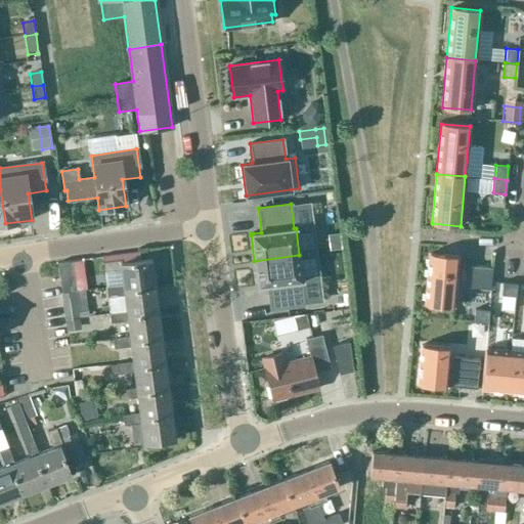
[(338,233),(326,235),(329,251),(340,250),(338,233)]
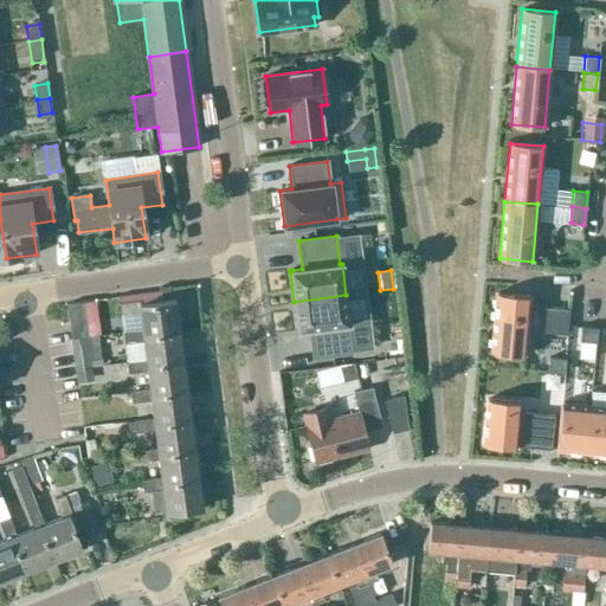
[(159,291),(116,297),(117,304),(118,315),(137,313),(141,330),(141,334),(178,329),(178,326),(173,300),(160,301),(159,291)]
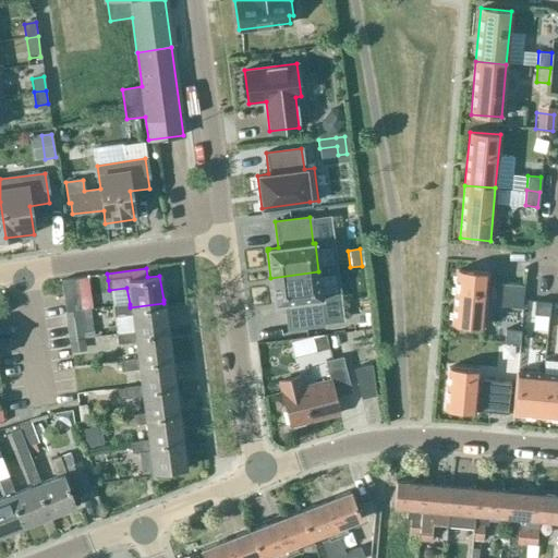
[(318,271),(270,278),(274,303),(274,305),(276,305),(276,304),(284,303),(288,329),(325,325),(325,322),(343,319),(337,269),(318,271)]
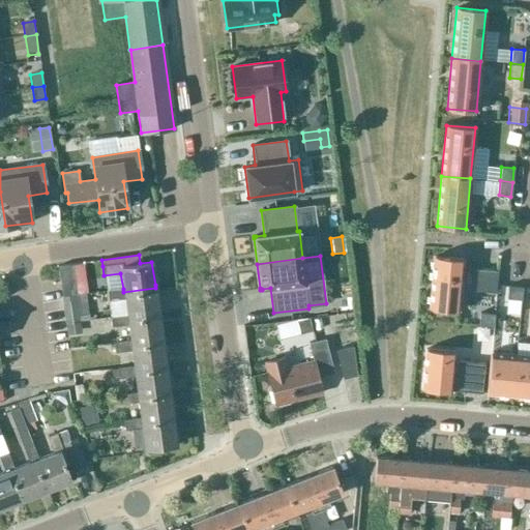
[(459,311),(463,260),(434,257),(430,308),(459,311)]
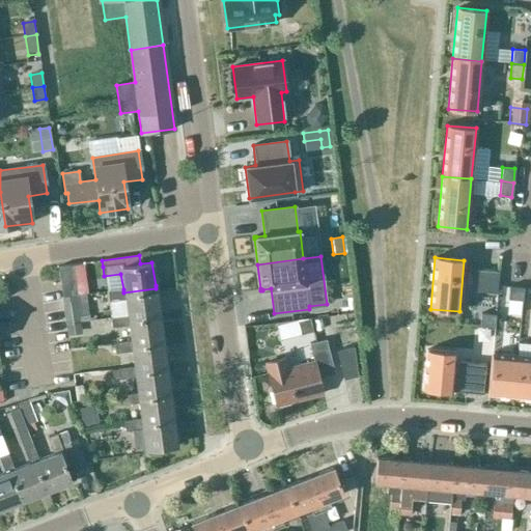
[(57,267),(61,298),(76,296),(71,264),(57,267)]
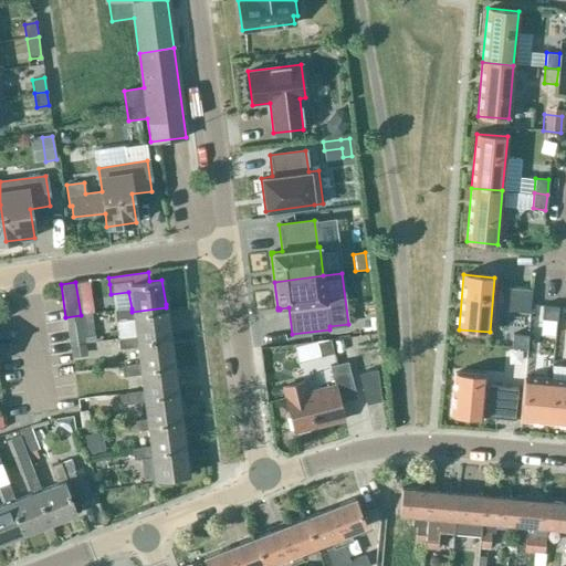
[(557,320),(558,306),(543,305),(542,318),(557,320)]
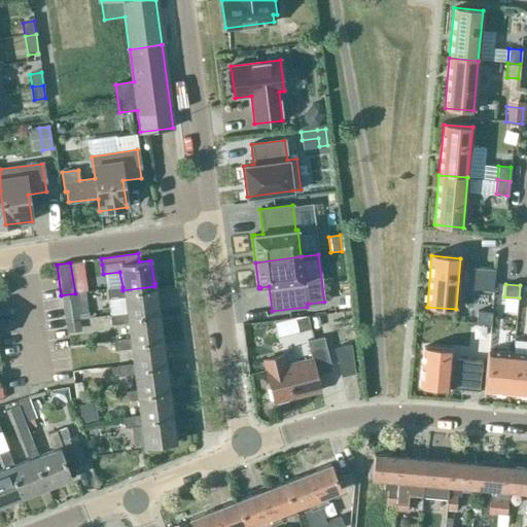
[(123,287),(105,290),(107,300),(124,297),(126,314),(126,316),(157,312),(157,310),(154,286),(123,290),(123,287)]
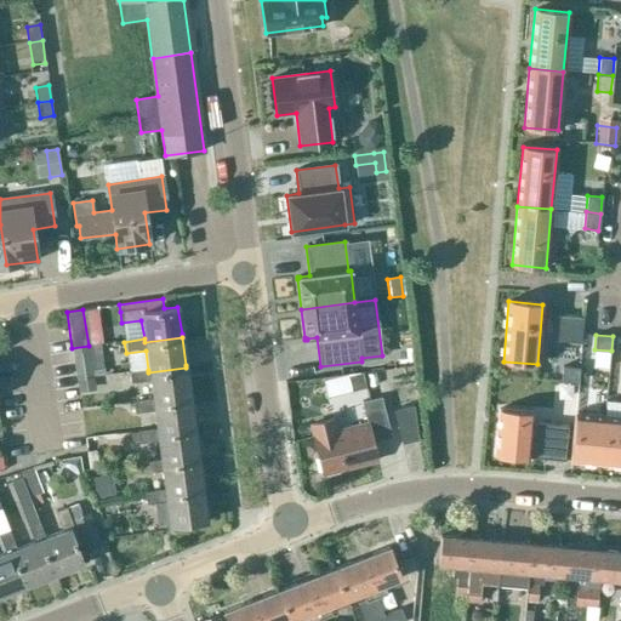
[(89,346),(72,348),(75,379),(96,376),(92,345),(89,346)]
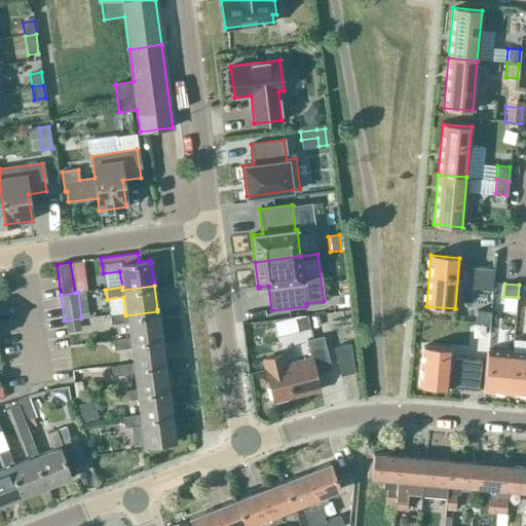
[(490,324),(491,311),(476,310),(476,323),(490,324)]
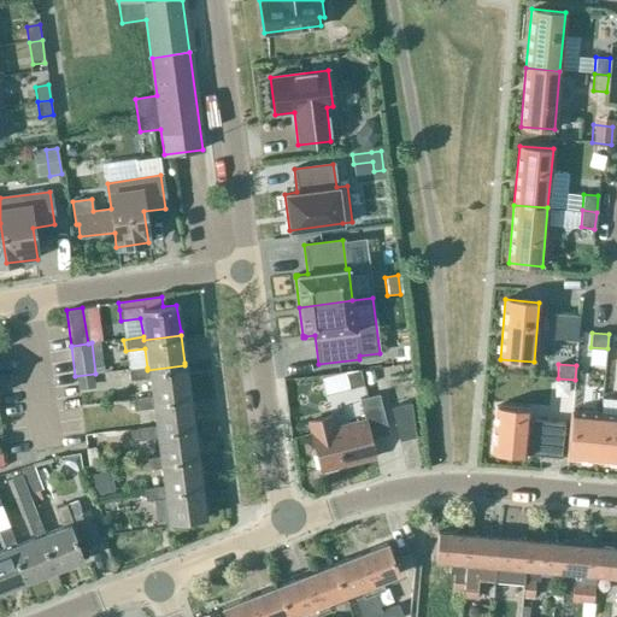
[(147,368),(128,370),(129,381),(148,378),(151,398),(152,401),(189,397),(188,393),(184,365),(147,370),(147,368)]
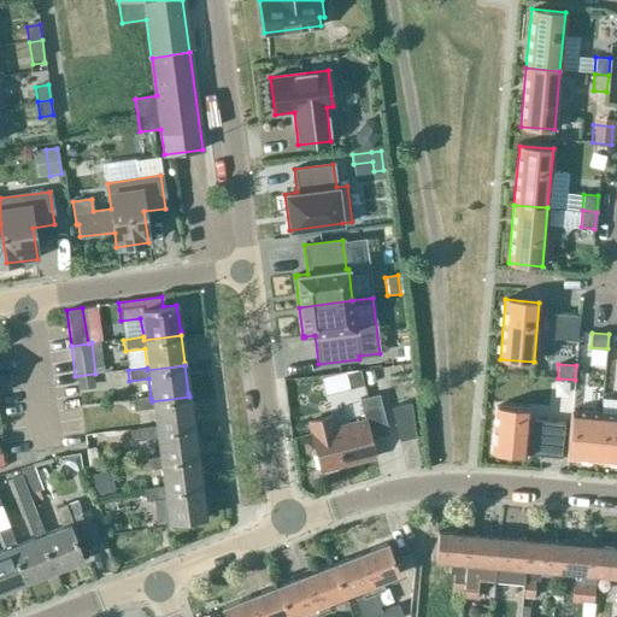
[(363,386),(359,370),(347,374),(352,388),(363,386)]
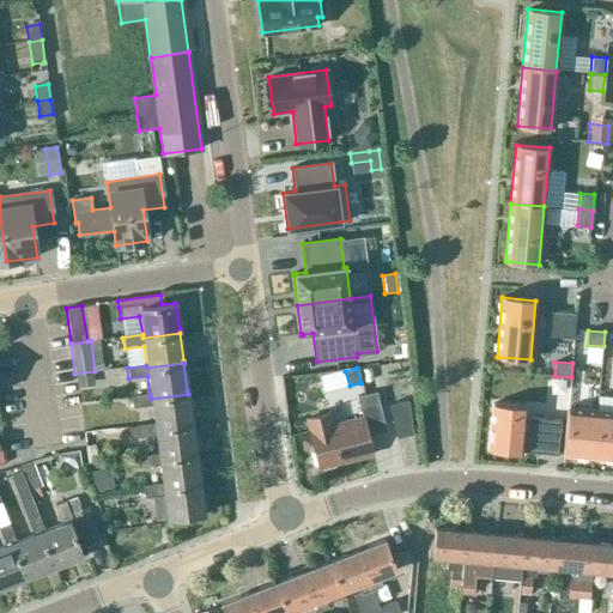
[(77,375),(78,383),(93,381),(93,372),(77,375)]
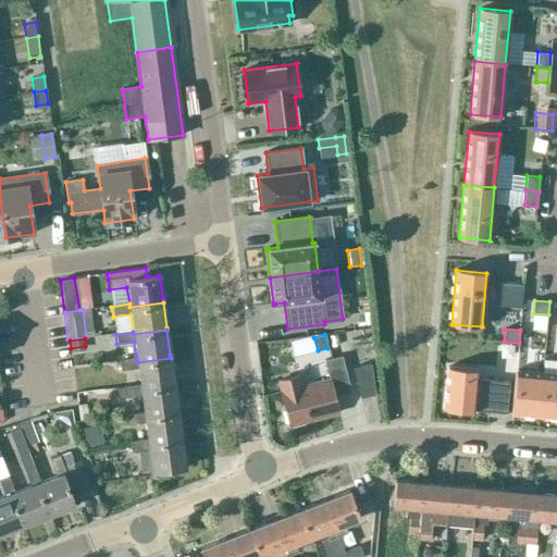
[(279,381),(289,425),(337,413),(333,396),(349,392),(341,356),(324,360),(329,379),(299,386),(297,375),(279,381)]
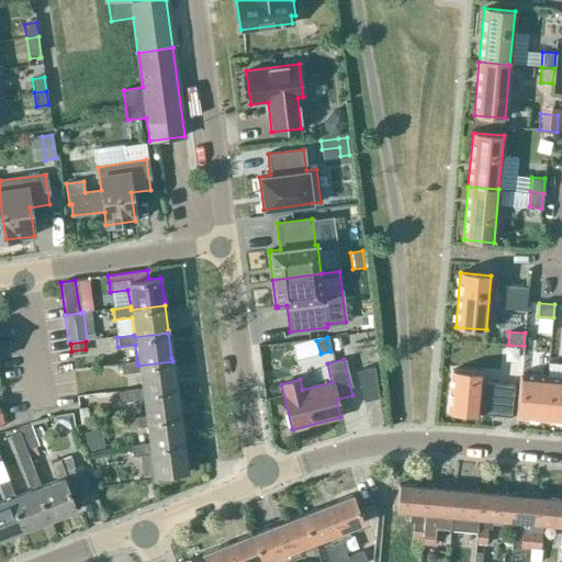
[(137,362),(120,364),(121,374),(138,372),(142,390),(142,393),(176,389),(176,384),(172,361),(138,366),(137,362)]
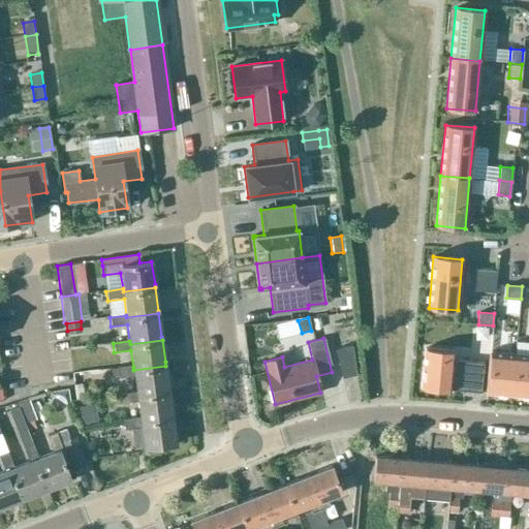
[(359,374),(352,346),(336,349),(343,378),(359,374)]
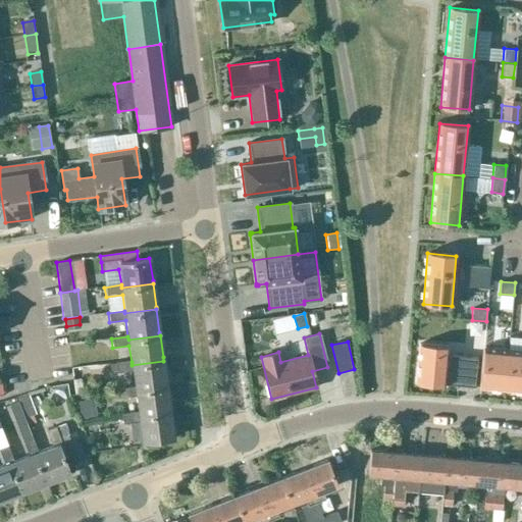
[(447,355),(448,347),(419,345),(416,382),(445,385),(445,384),(474,386),(477,358),(447,355)]
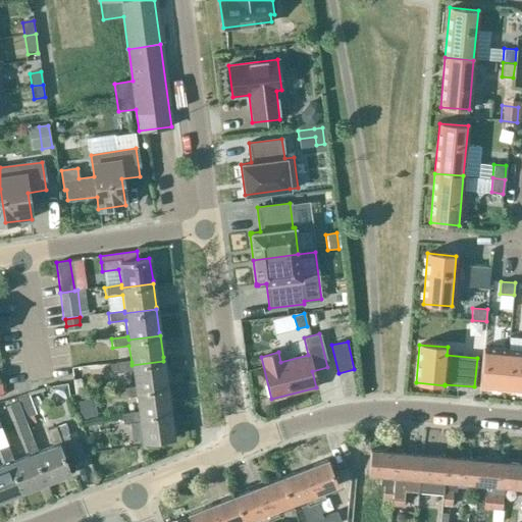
[(505,390),(509,350),(483,348),(480,388),(505,390)]
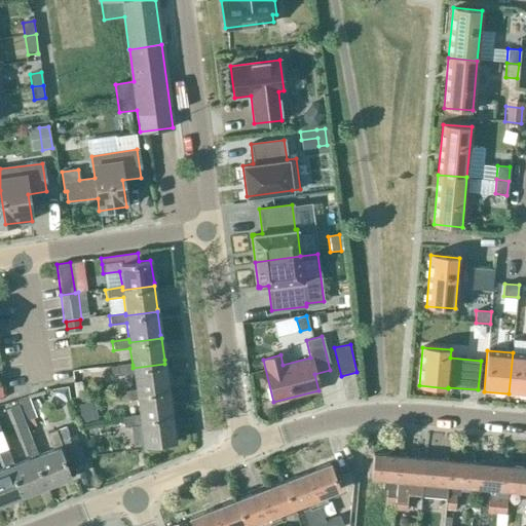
[(525,395),(525,353),(513,352),(509,393),(525,395)]
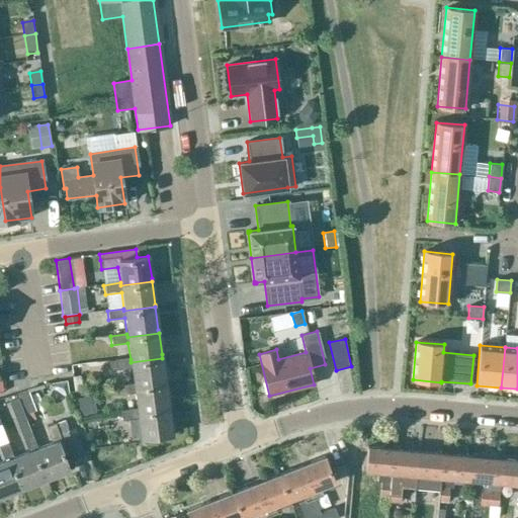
[(131,359),(114,361),(115,370),(132,367),(134,384),(135,387),(166,383),(165,380),(162,358),(131,362),(131,359)]
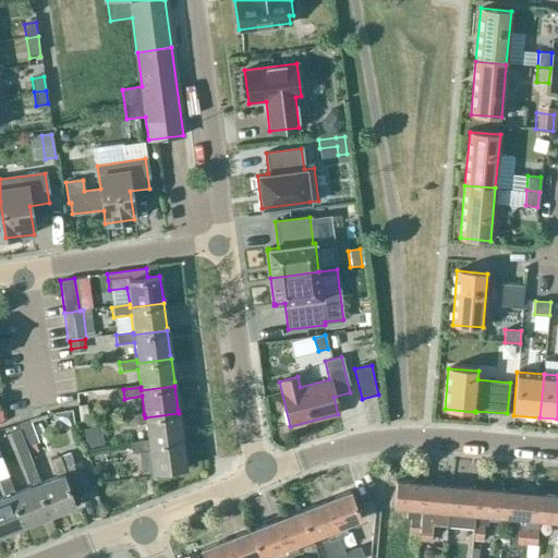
[(81,422),(88,421),(86,405),(79,407),(81,422)]
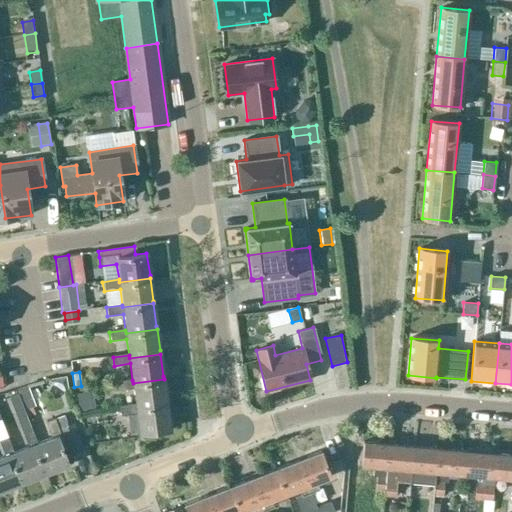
[(132,380),(116,382),(117,391),(133,389),(135,405),(136,408),(167,404),(166,400),(164,379),(133,383),(132,380)]
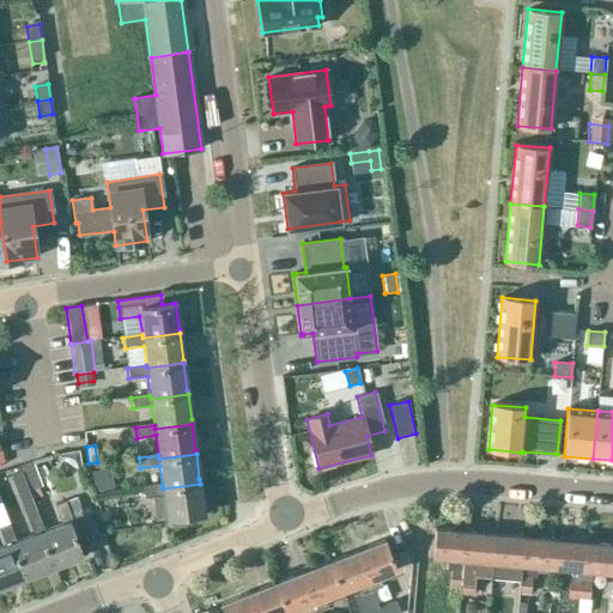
[(92,472),(96,492),(110,490),(107,469),(92,472)]
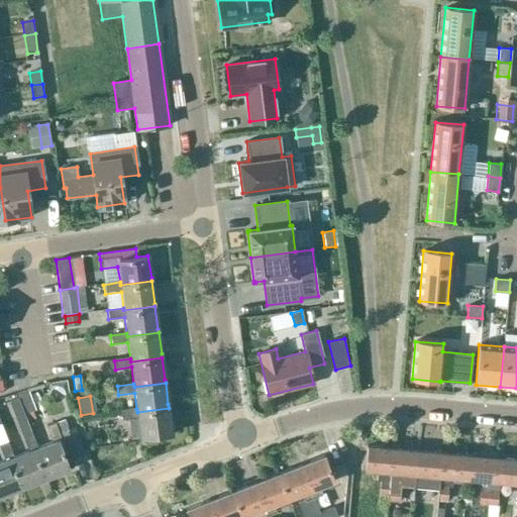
[(13,414),(23,410),(19,399),(8,403),(13,414)]
